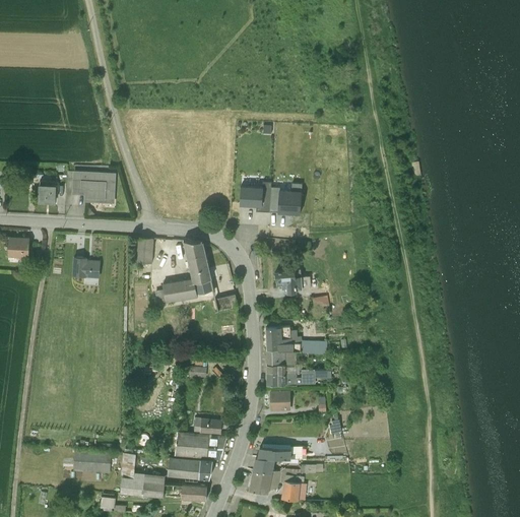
[(263,126),(263,134),(271,134),(271,126),(263,126)]
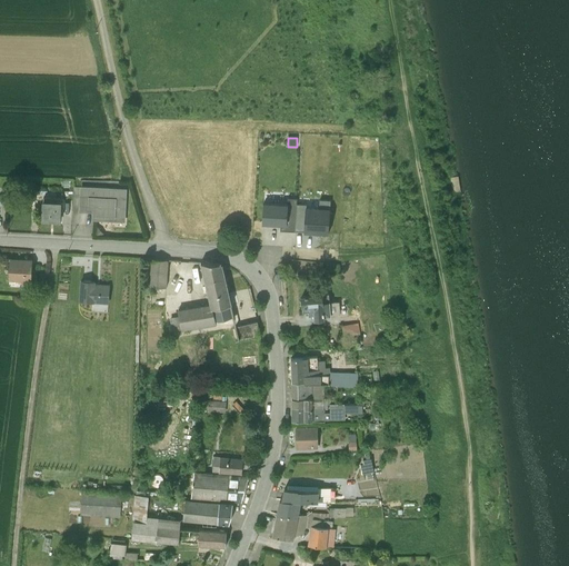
[(80,187),(79,212),(92,214),(92,221),(126,222),(127,190),(80,187)]
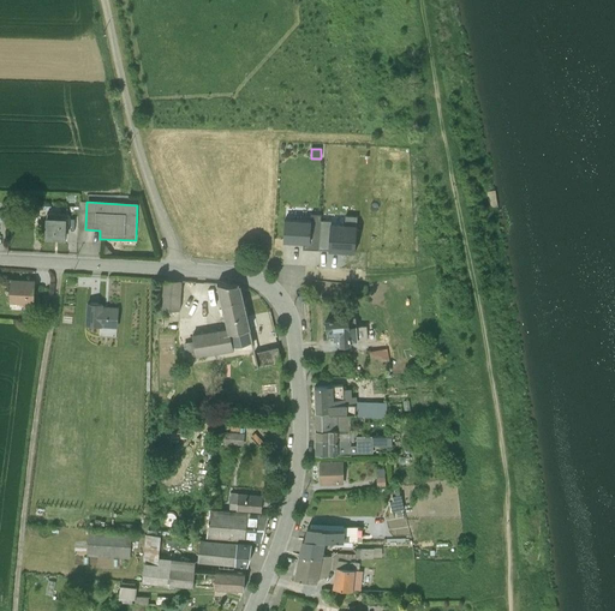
[(310,245),(303,244),(303,250),(318,251),(321,221),(321,215),(311,215),(310,221),(311,221),(310,245)]
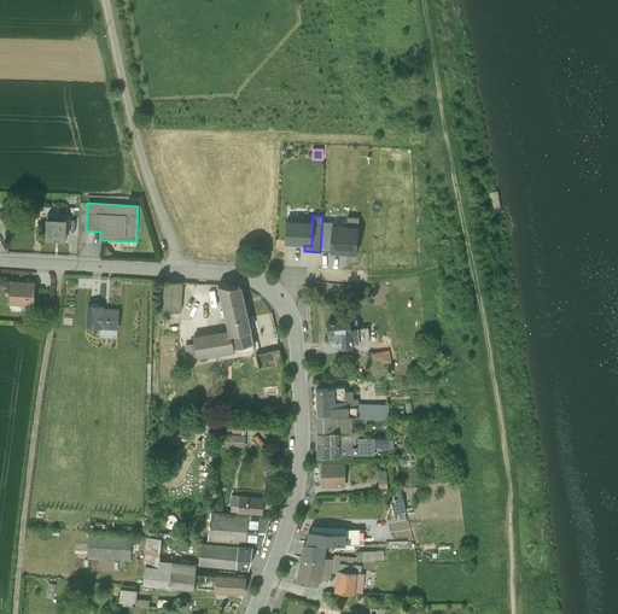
[(347,227),(359,228),(359,218),(347,218),(347,227)]
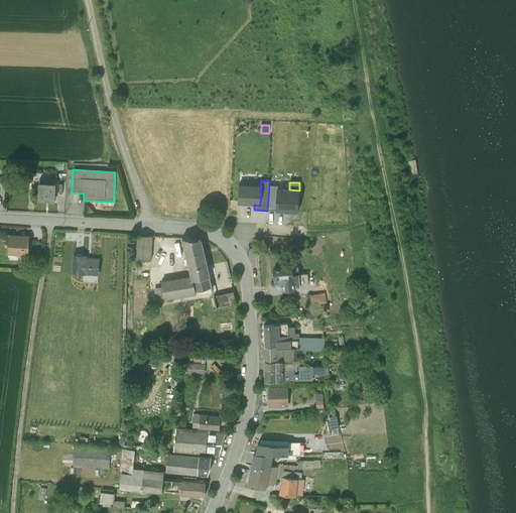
[(55,184),(38,184),(38,201),(55,202),(55,184)]
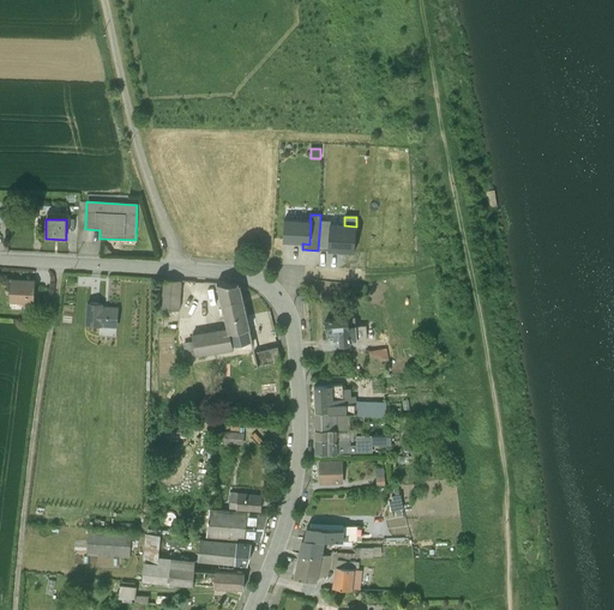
[(309,245),(311,221),(284,219),(283,242),(302,243),(309,245)]
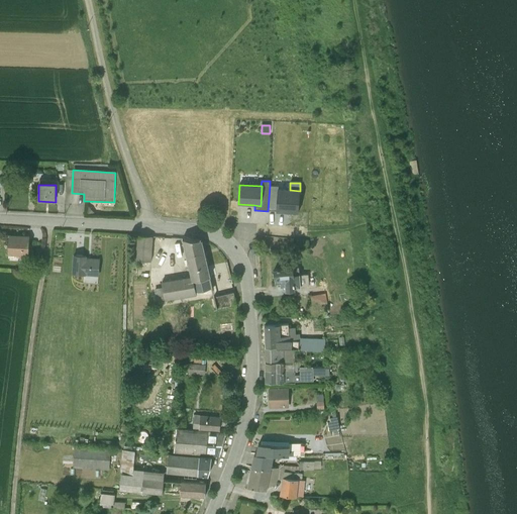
[(270,186),(268,211),(276,212),(278,189),(278,187),(270,186)]
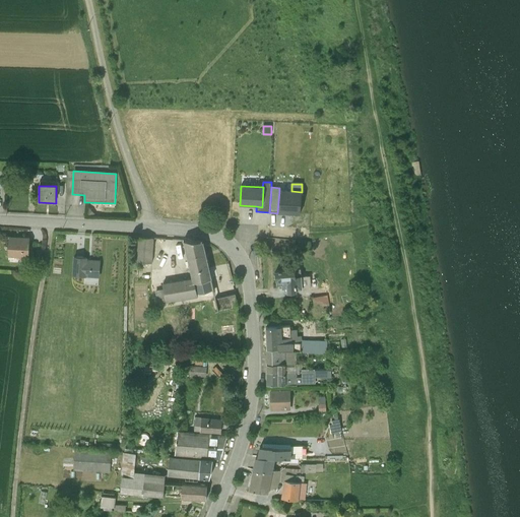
[(279,190),(277,213),(300,215),(302,192),(291,191),(279,190)]
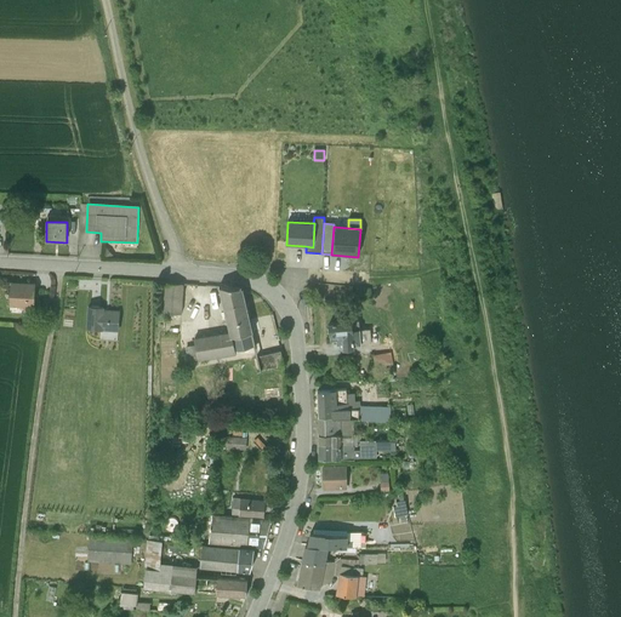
[(104,247),(104,257),(114,258),(104,247)]
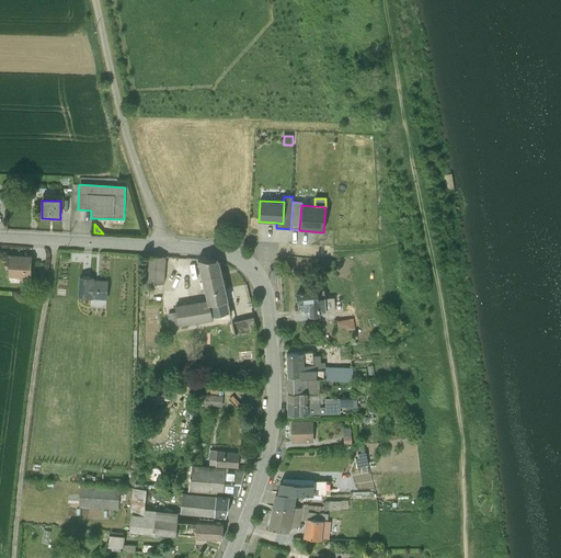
[(10,255),(9,277),(31,279),(32,257),(10,255)]
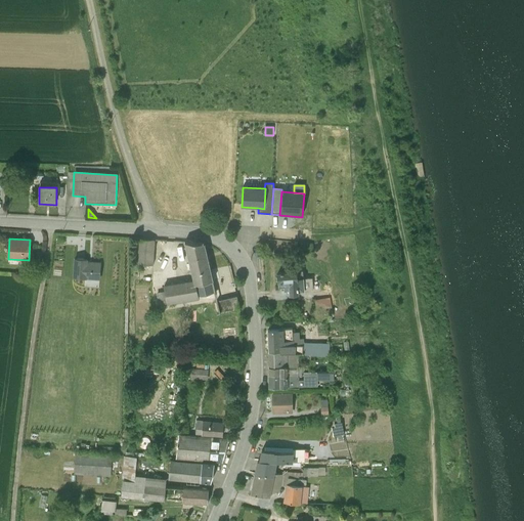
[(137,240),(136,264),(154,266),(155,241),(137,240)]
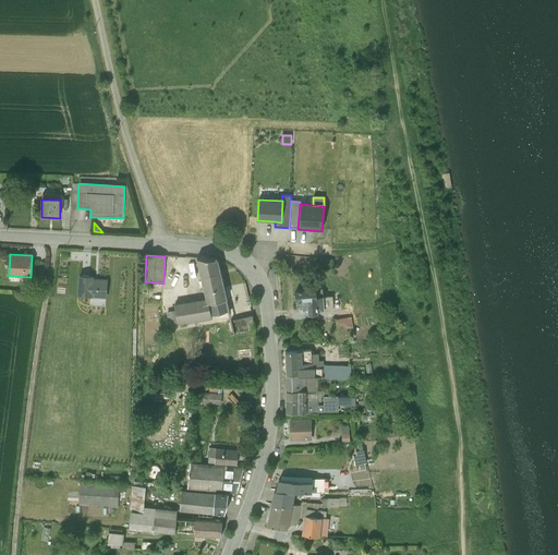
[(207,303),(227,299),(218,260),(217,260),(196,258),(206,299),(207,303)]
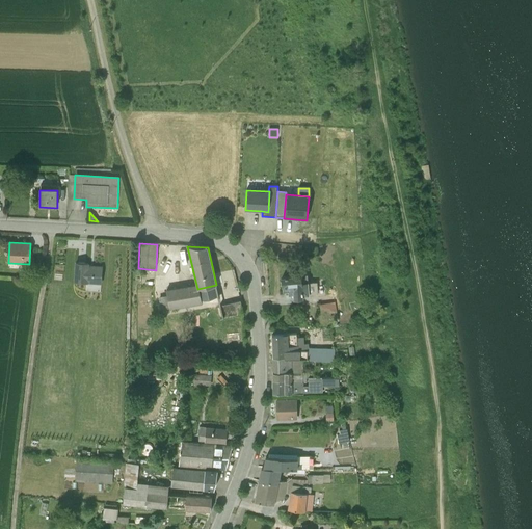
[(317,248),(306,247),(306,257),(319,256),(317,248)]
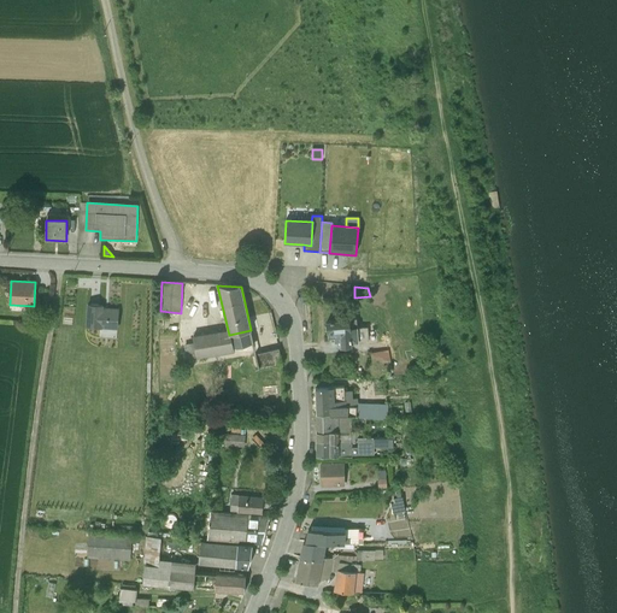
[(87,306),(86,329),(101,329),(118,330),(119,310),(104,308),(104,306),(87,306)]
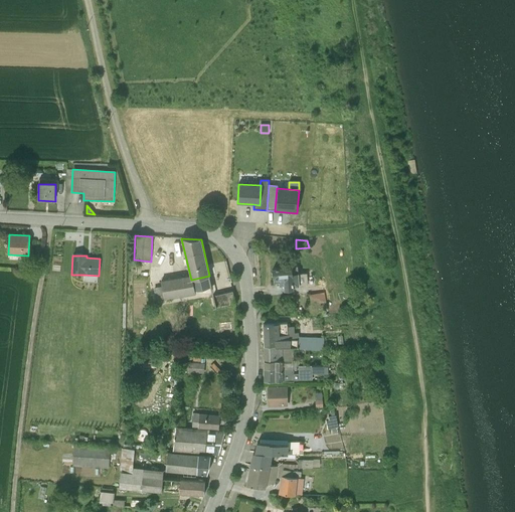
[(293,275),(292,267),(273,269),(274,283),(277,282),(277,284),(278,289),(281,289),(282,289),(285,289),(285,290),(285,291),(294,290),(294,288),(300,287),(300,286),(299,275),(299,274),(298,274),(293,275)]
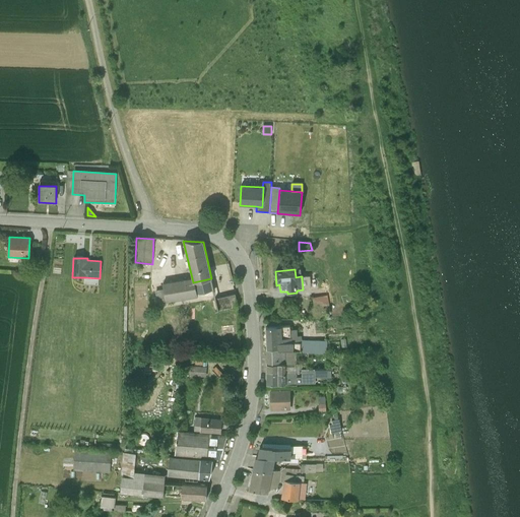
[(302,277),(303,288),(311,288),(310,276),(302,277)]
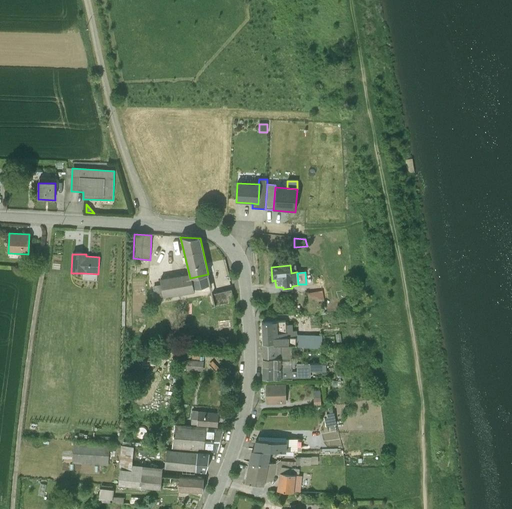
[(190,278),(189,274),(160,279),(161,285),(153,287),(155,299),(163,297),(163,298),(195,292),(194,289),(204,287),(210,286),(208,274),(190,278)]
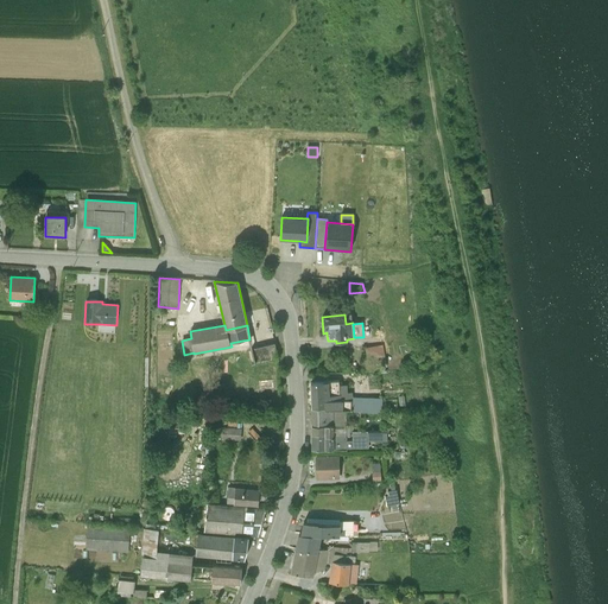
[(276,344),(251,349),(255,366),(279,360),(276,344)]
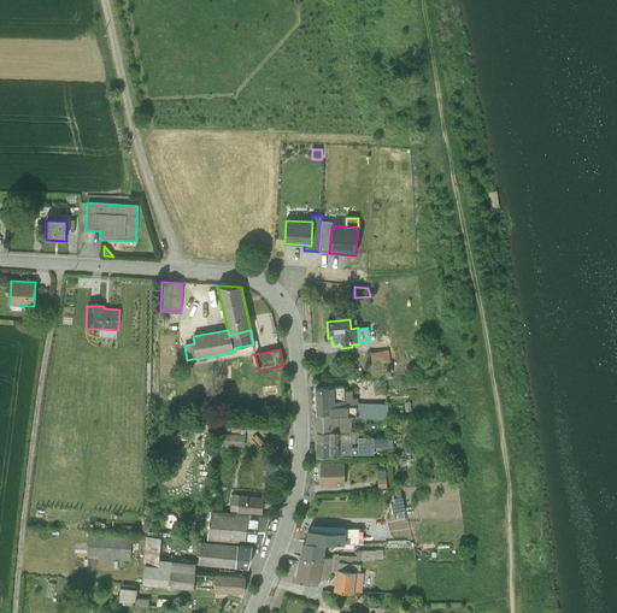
[(378,365),(381,376),(392,375),(388,351),(377,352),(378,365)]
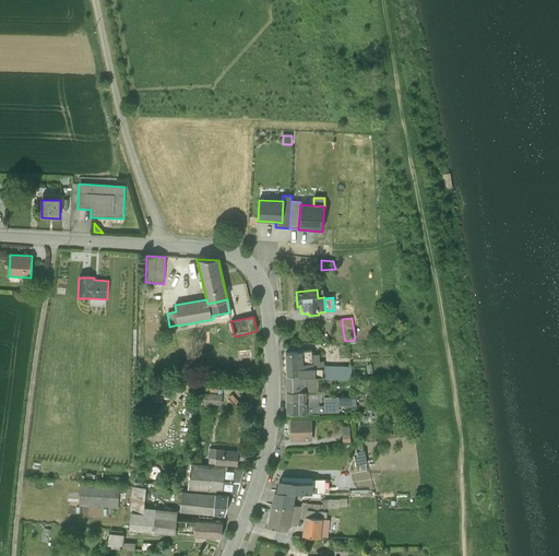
[(343,331),(342,319),(335,320),(337,331),(334,332),(336,342),(345,341),(343,331)]
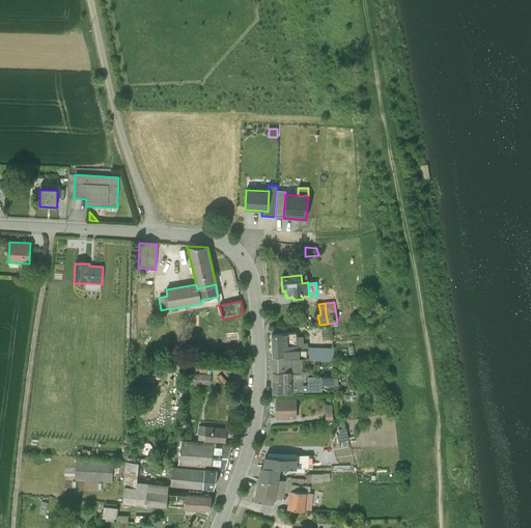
[(299,351),(300,358),(307,359),(310,359),(310,360),(334,362),(334,349),(308,348),(307,343),(304,343),(304,337),(297,337),(296,333),(289,334),(290,345),(298,345),(298,351),(299,351)]
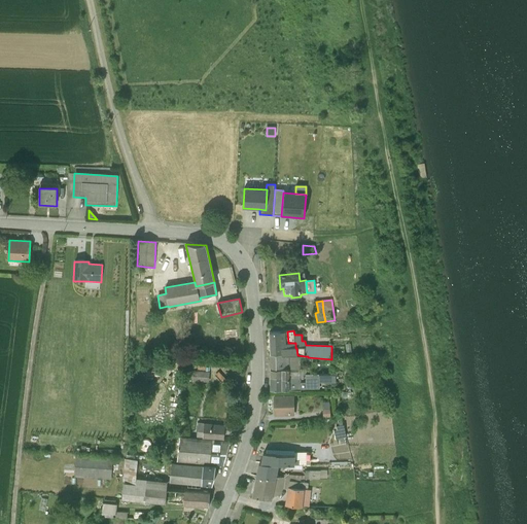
[(288,343),(287,332),(270,333),(271,354),(281,353),(282,355),(289,355),(297,355),(296,348),(295,348),(295,343),(288,343)]
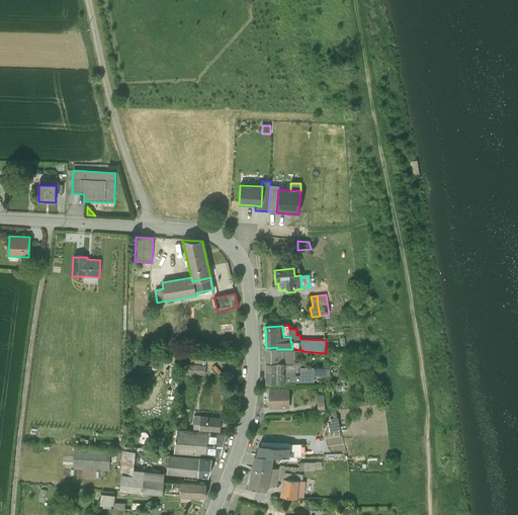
[(284,349),(277,349),(266,349),(266,364),(266,373),(284,373),(284,363),(284,349)]
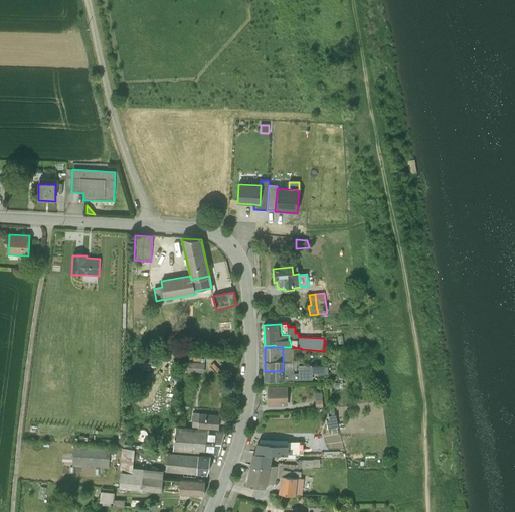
[(291,347),(283,347),(283,361),(293,362),(293,348),(291,347)]
